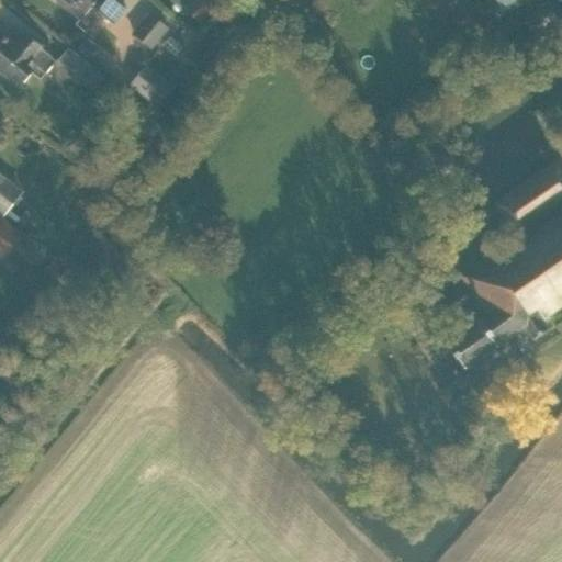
[(91,7),(114,25),(126,10),(113,0),(59,0),(82,19),(91,7)]
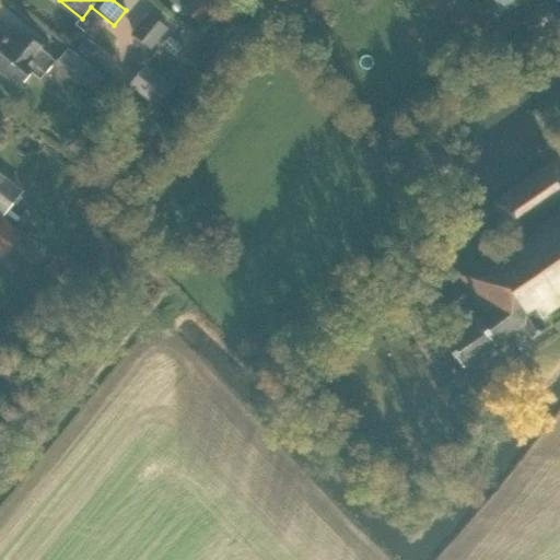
[(443,0),(479,0),(492,20),(524,0),(424,0),(430,8),(443,0)]
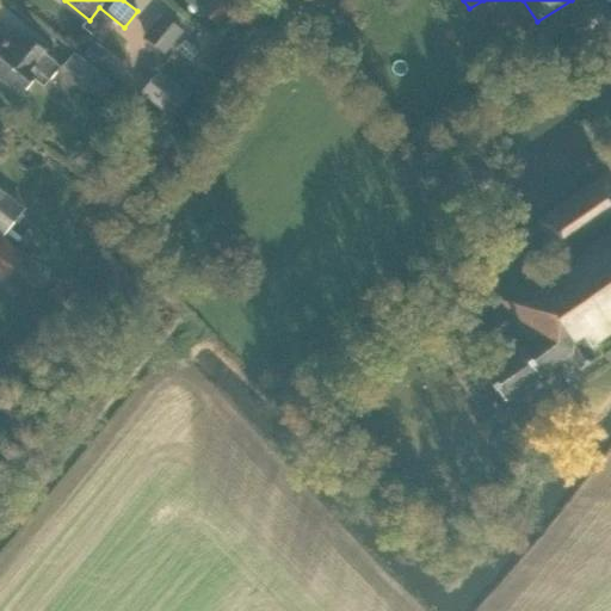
[(184,32),(161,14),(143,37),(165,55),(184,32)]
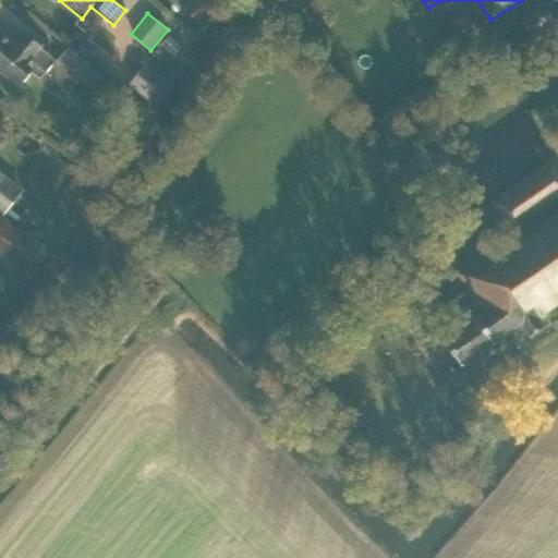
[(40,80),(56,61),(40,48),(41,47),(25,34),(24,35),(14,27),(0,44),(0,69),(20,86),(31,73),(40,80)]
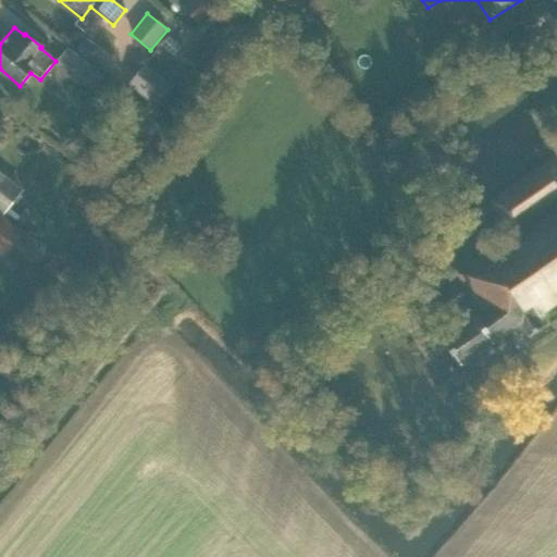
[(87,59),(97,47),(85,38),(76,50),(87,59)]
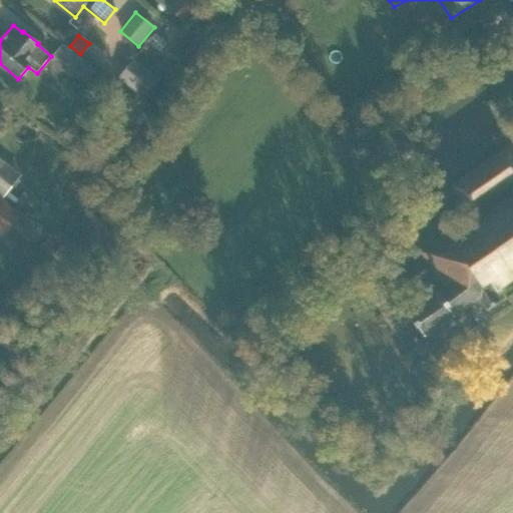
[(54,55),(86,80),(94,70),(63,45),(54,55)]
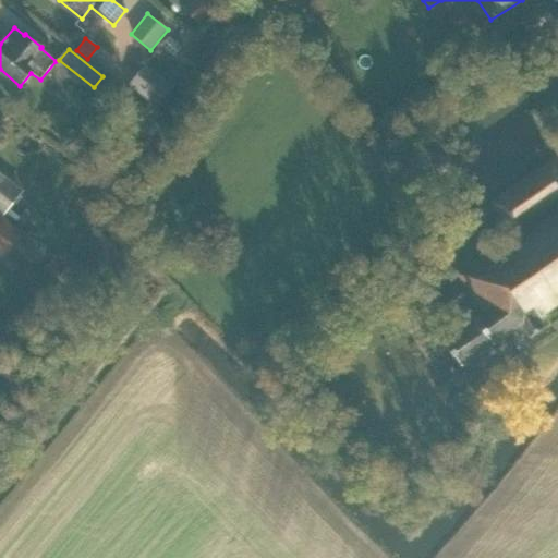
[(129,85),(153,106),(171,83),(146,63),(129,85)]
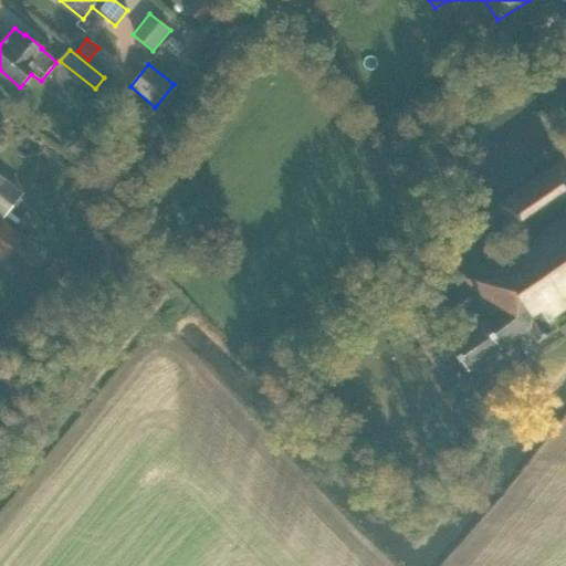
[(543,326),(565,310),(565,181),(555,166),(496,205),(520,240),(461,279),(488,318),(447,346),(464,370),(524,331),(533,344),(548,334),(543,326)]
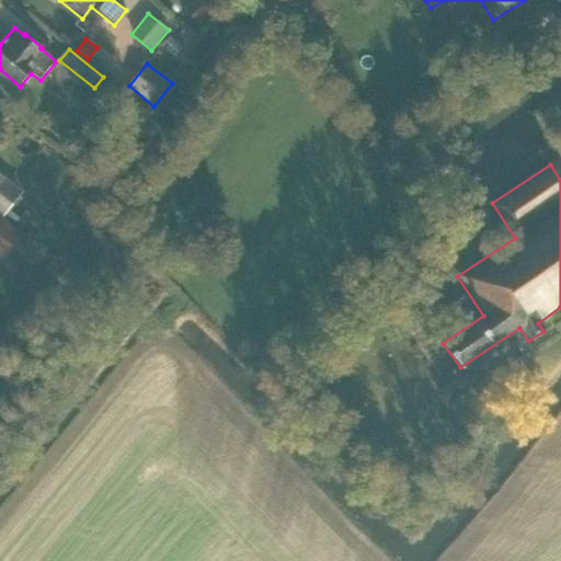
[(0,213),(3,216),(23,192),(0,173),(0,213)]
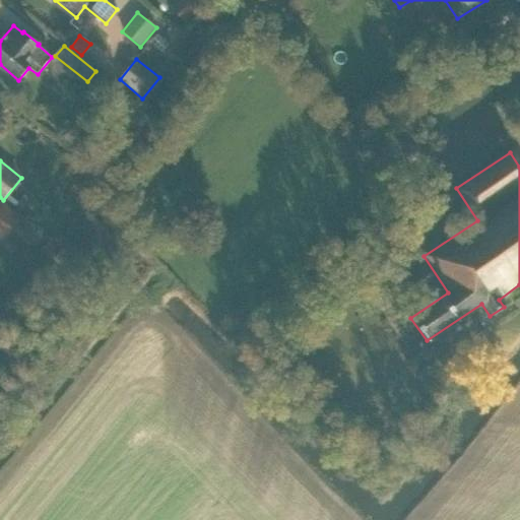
[(0,216),(9,205),(0,198),(0,216)]
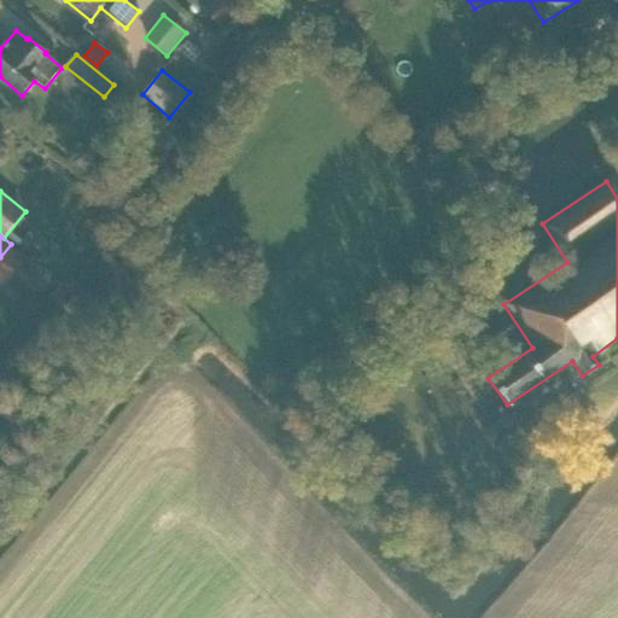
[(497,343),(516,332),(507,318),(489,330),(497,343)]
